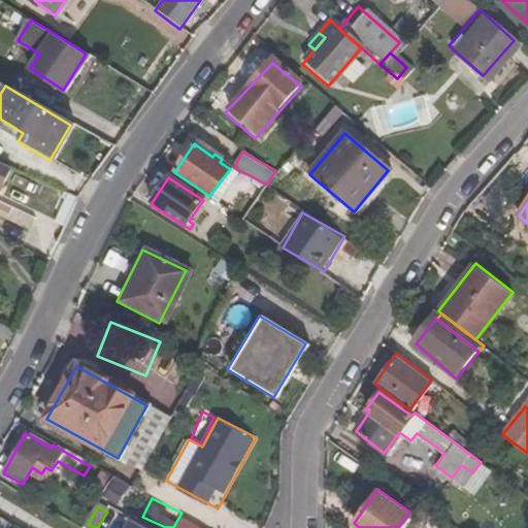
[(204,527),(180,518),(175,527),(204,527)]
